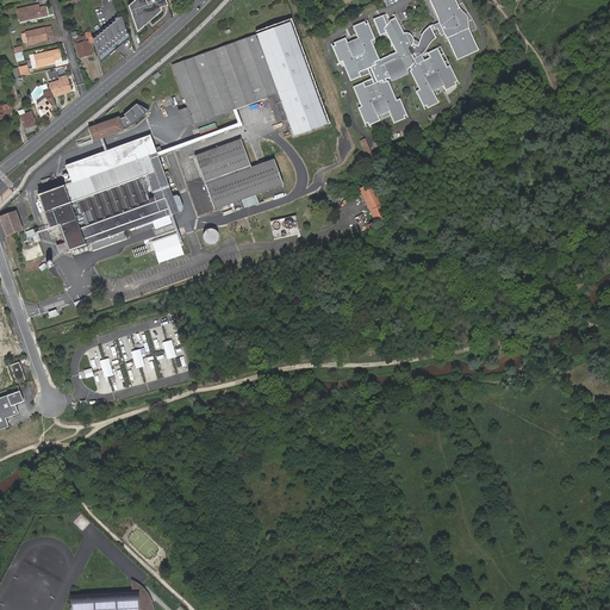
[(166,0),(135,0),(129,6),(138,32),(162,11),(161,8),(168,6),(166,0)]
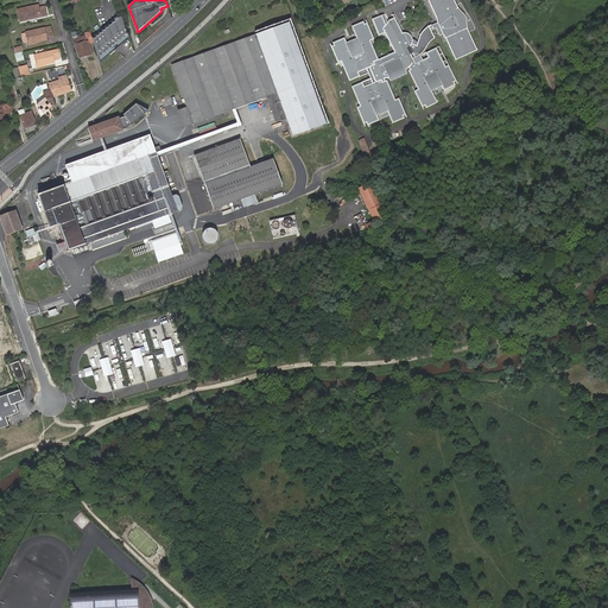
[(455,58),(476,50),(476,49),(473,43),(468,45),(463,35),(468,32),(467,30),(466,25),(466,24),(466,20),(464,18),(464,16),(463,13),(460,11),(456,6),(453,0),(428,0),(436,18),(437,23),(429,26),(425,29),(423,30),(420,35),(419,38),(417,46),(412,44),(412,42),(412,39),(411,37),(410,35),(407,33),(405,33),(403,33),(400,35),(399,32),(401,31),(394,18),(388,20),(384,29),(385,31),(384,31),(391,44),(390,45),(390,46),(392,46),(394,52),(378,61),(372,46),(369,48),(367,43),(371,42),(374,39),(367,24),(365,25),(363,21),(352,26),(356,38),(358,42),(348,45),(346,43),(344,38),(333,43),(334,45),(331,46),(339,63),(341,62),(344,61),(347,65),(343,67),(349,81),(360,77),(369,74),(371,78),(361,82),(362,83),(352,87),(359,102),(362,100),(363,105),(360,107),(358,108),(363,124),(367,122),(368,126),(379,121),(378,116),(377,113),(386,109),(388,112),(393,124),(404,119),(403,116),(406,115),(399,99),(396,100),(392,101),(390,96),(393,95),(387,81),(386,81),(385,81),(384,78),(388,78),(391,77),(393,77),(398,75),(401,73),(403,73),(405,70),(406,70),(409,68),(410,70),(409,70),(416,84),(419,83),(422,88),(418,89),(415,92),(423,107),(425,106),(426,108),(437,102),(432,92),(430,89),(441,83),(442,87),(444,90),(455,84),(454,82),(456,81),(449,65),(442,69),(439,64),(443,62),(436,48),(426,52),(429,57),(416,64),(410,54),(412,52),(415,58),(419,55),(423,52),(425,49),(428,44),(430,42),(432,39),(435,38),(431,31),(436,29),(439,36),(442,33),(444,36),(445,37),(455,58)]
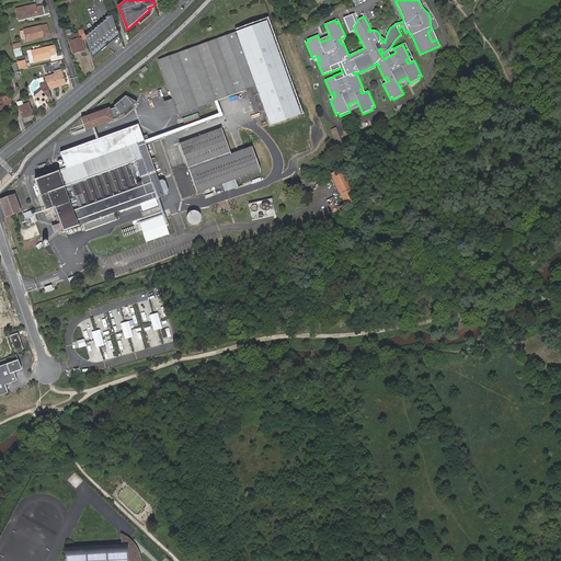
[(26,18),(35,15),(35,16),(43,14),(41,7),(35,8),(35,4),(14,9),(16,20),(21,19),(22,20),(26,19),(26,18)]
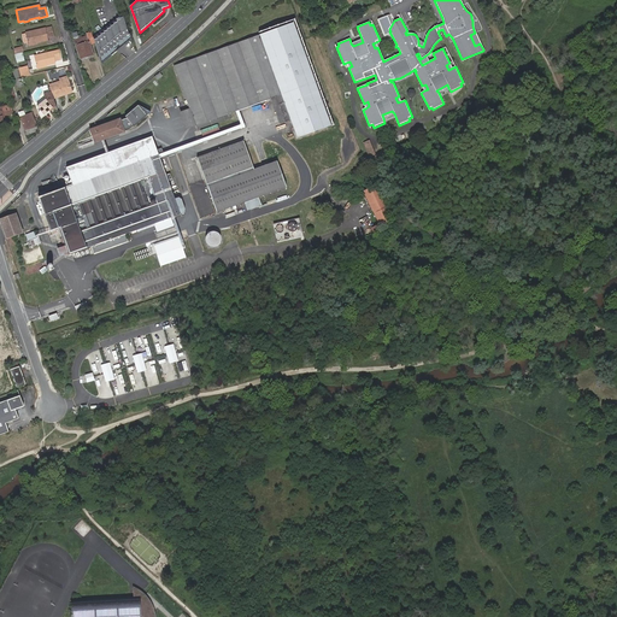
[(117,51),(131,39),(123,15),(123,16),(129,34),(125,35),(125,37),(122,39),(122,40),(118,41),(119,42),(116,43),(116,45),(112,46),(112,48),(109,50),(110,51),(106,52),(106,53),(103,54),(103,57),(99,58),(101,64),(103,62),(101,60),(110,52),(115,48),(117,51)]
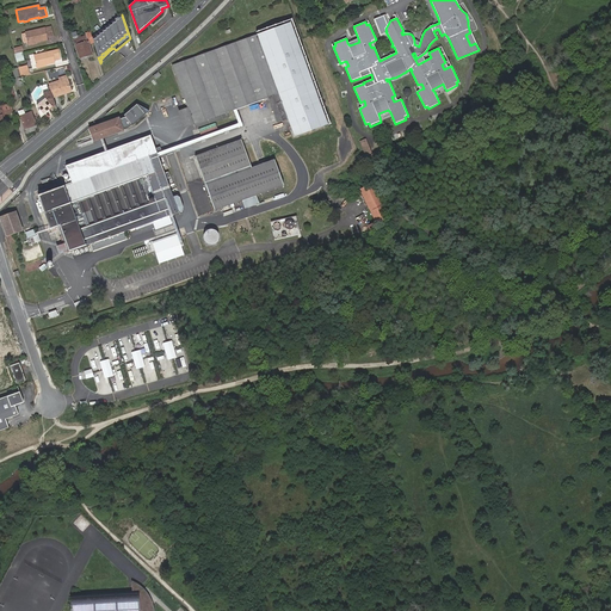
[(292,128),(326,117),(290,23),(172,66),(187,107),(193,125),(234,110),(236,110),(279,93),(292,128)]
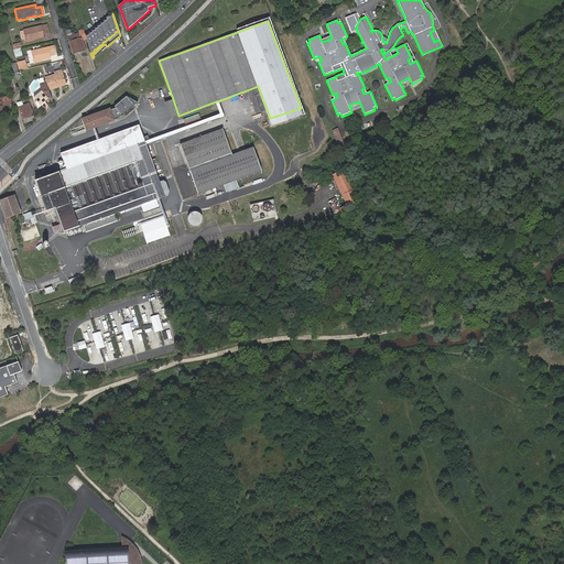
[(25,41),(43,38),(42,35),(49,34),(46,25),(23,30),(25,41)]
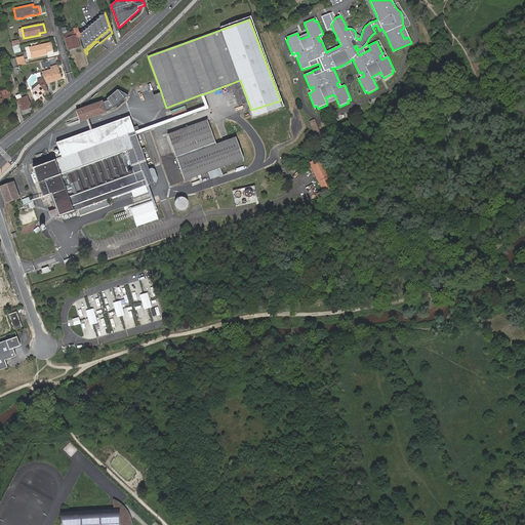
[(61,29),(68,50),(79,47),(76,38),(80,37),(78,30),(74,32),(74,31),(67,33),(65,28),(61,29)]
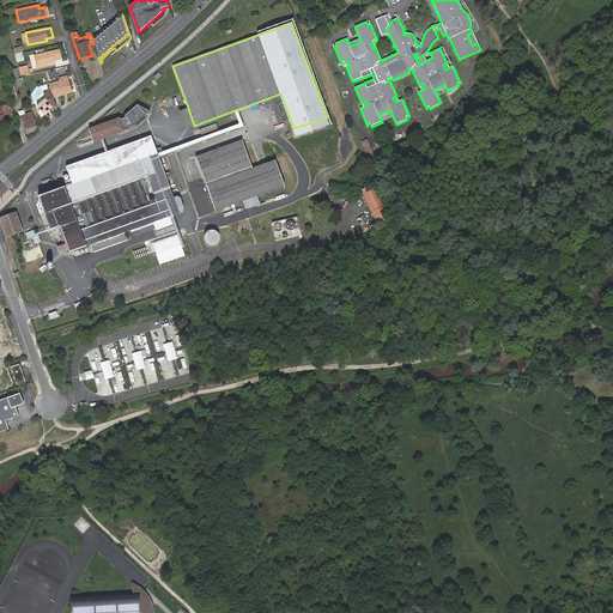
[(472,32),(467,35),(472,46),(477,43),(478,43),(473,32),(472,32)]
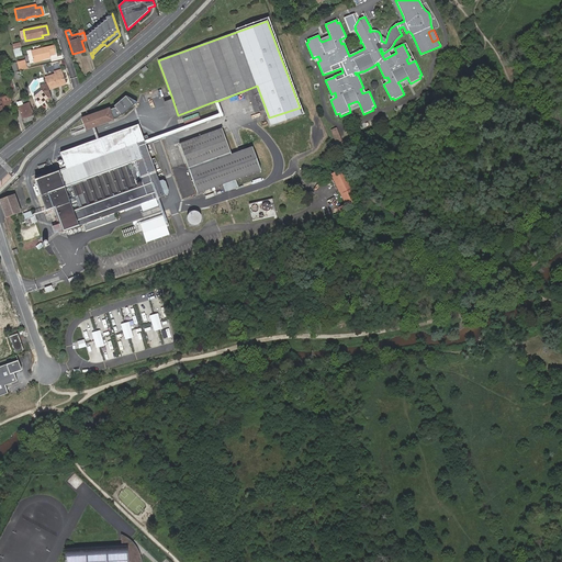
[(408,64),(415,60),(406,43),(403,44),(409,57),(406,59),(408,64)]
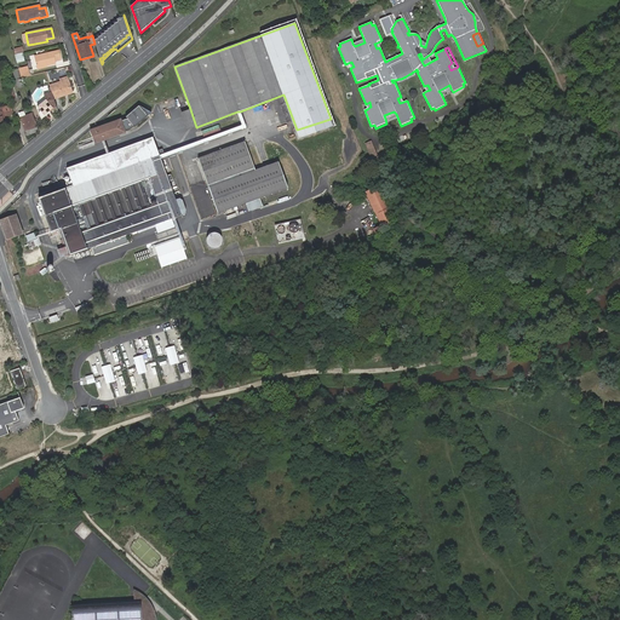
[(36,68),(55,64),(55,62),(59,61),(58,51),(33,57),(36,68)]
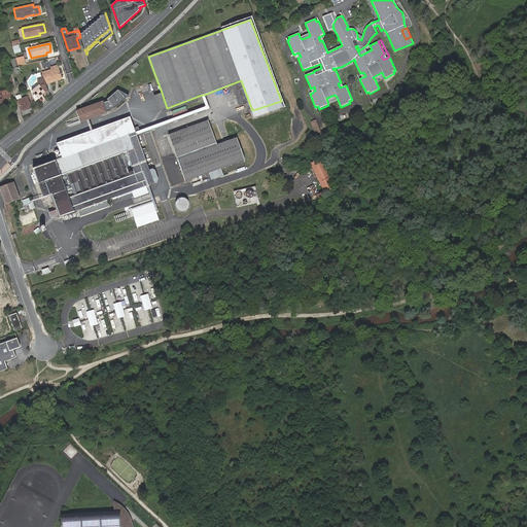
[(88,53),(89,54),(96,47),(94,44),(86,51),(88,53)]
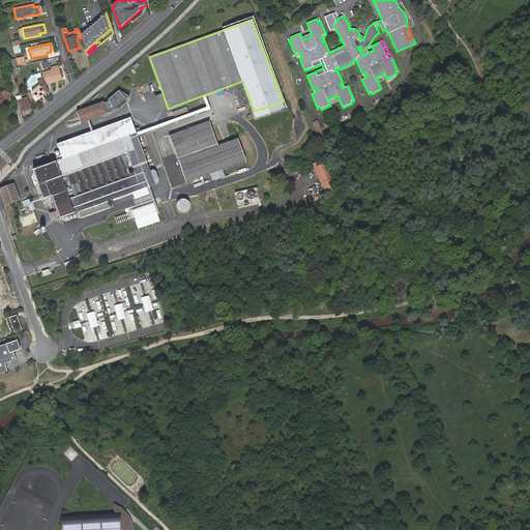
[(374,50),(372,46),(361,51),(359,46),(357,47),(362,56),(374,50)]
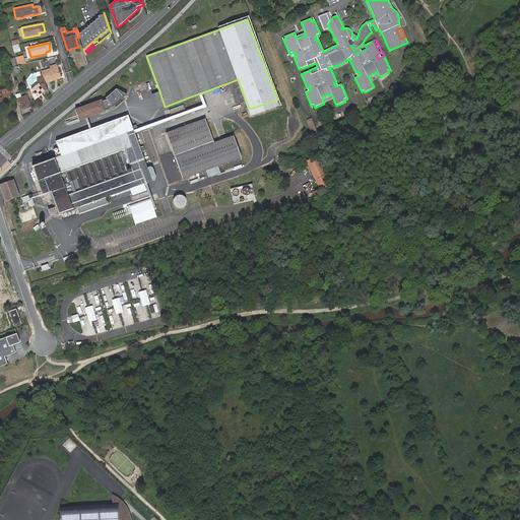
[(23,55),(15,57),(18,65),(25,63),(23,55)]
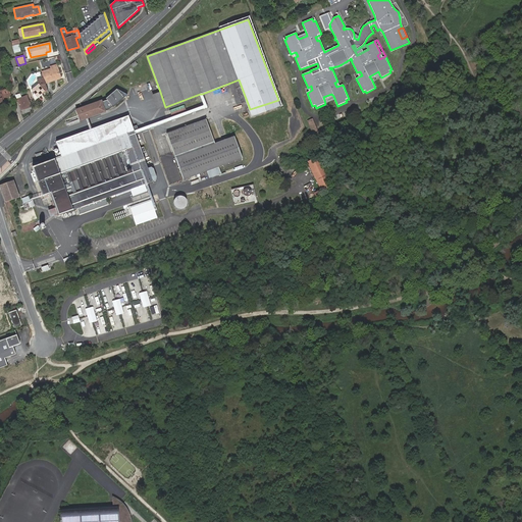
[(333,67),(335,70),(350,63),(348,60),(346,62),(345,62),(342,64),(337,66),(335,66),(333,67)]
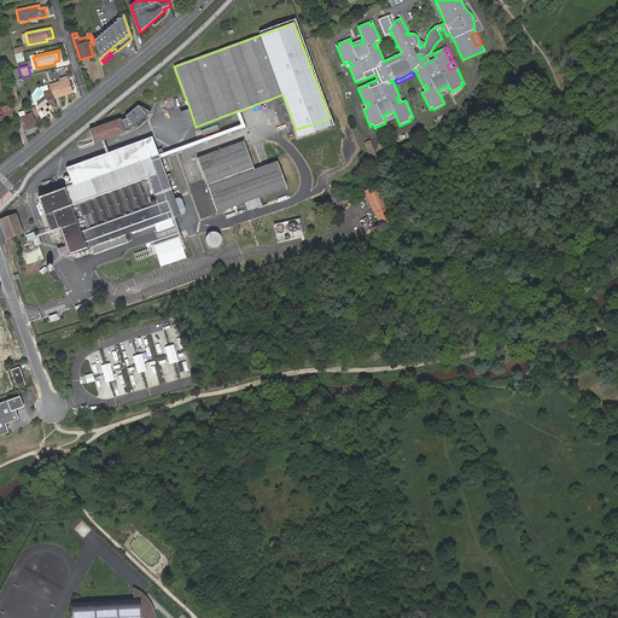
[(59,82),(48,85),(51,93),(52,98),(58,97),(63,95),(71,92),(68,80),(59,82)]
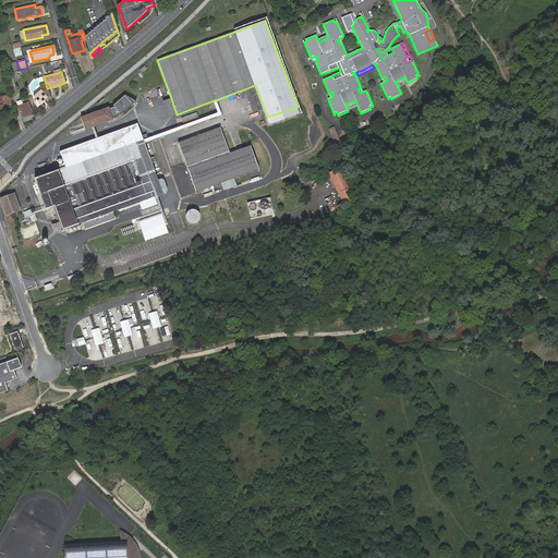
[(34,101),(36,109),(44,102),(44,101),(46,98),(50,98),(47,88),(46,84),(39,86),(40,92),(33,98),(36,100),(34,101)]
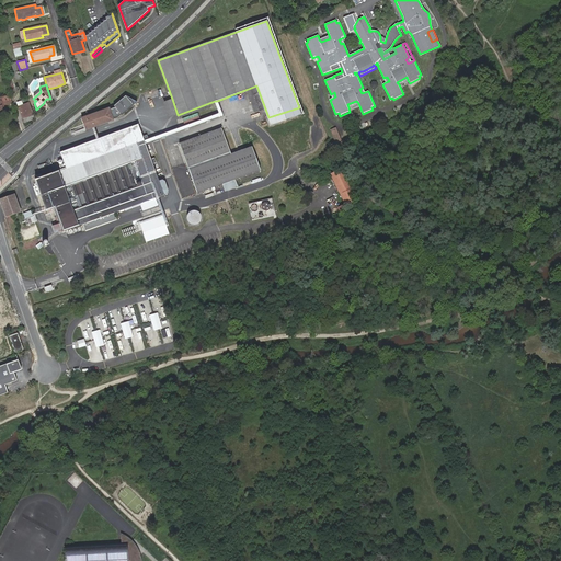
[(133,105),(125,95),(113,106),(115,107),(110,110),(109,109),(81,118),(86,130),(113,121),(113,119),(117,117),(121,114),(122,115),(133,105)]
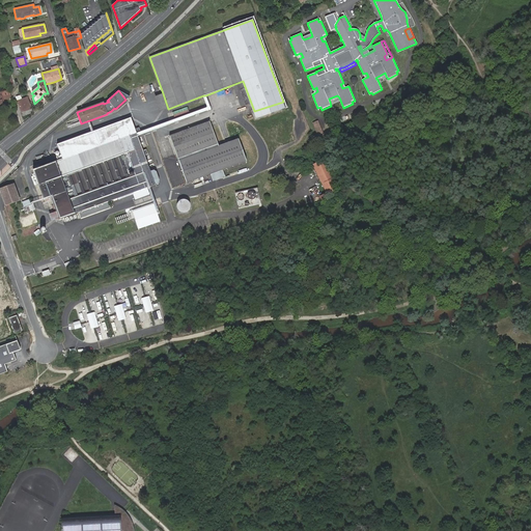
[(1,101),(0,96),(0,95),(6,95),(7,98),(10,98),(9,92),(0,93),(0,105),(4,105),(3,100),(1,101)]
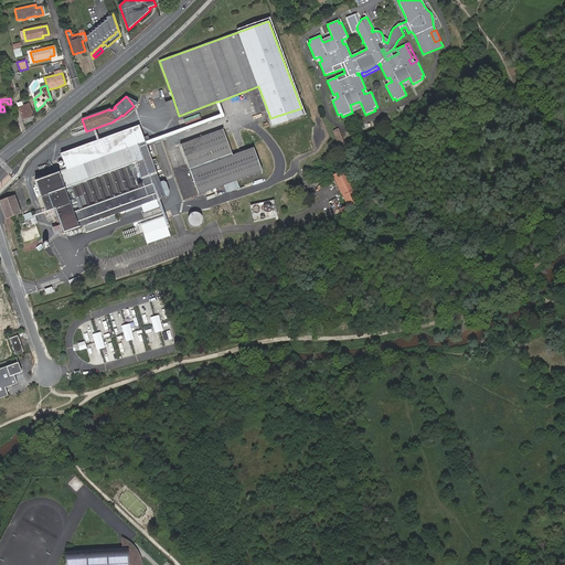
[(179,116),(173,99),(164,103),(170,119),(179,116)]
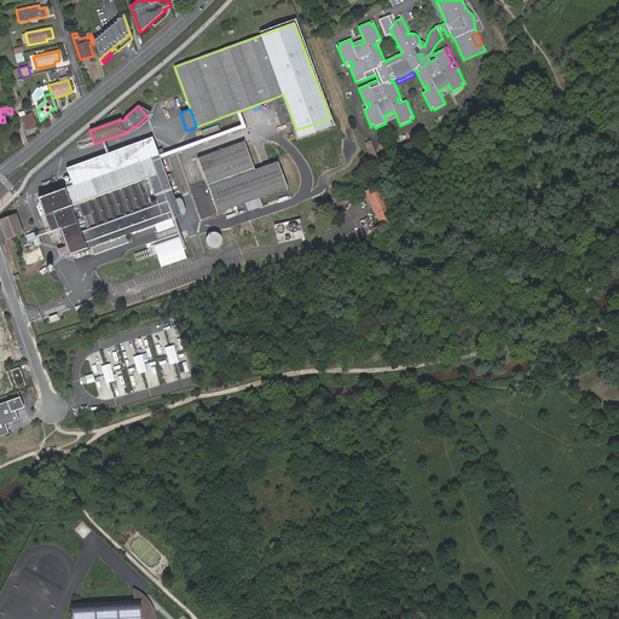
[(167,152),(158,156),(160,158),(168,156),(246,127),(239,111),(237,111),(242,125),(167,152)]
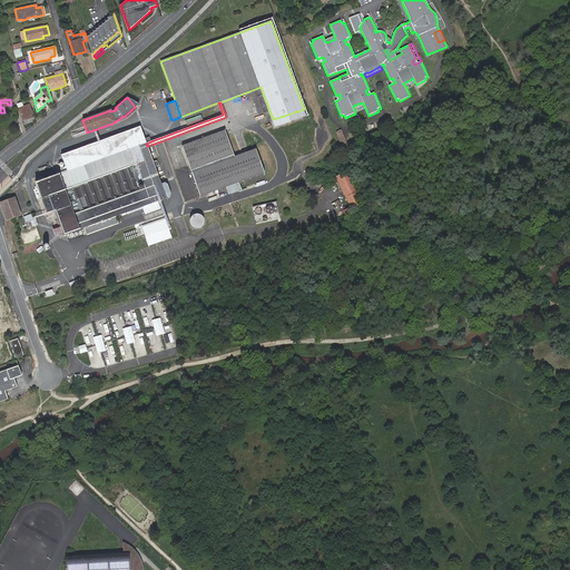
[(33,116),(30,106),(23,108),(22,104),(18,106),(23,121),(28,119),(28,118),(33,116)]
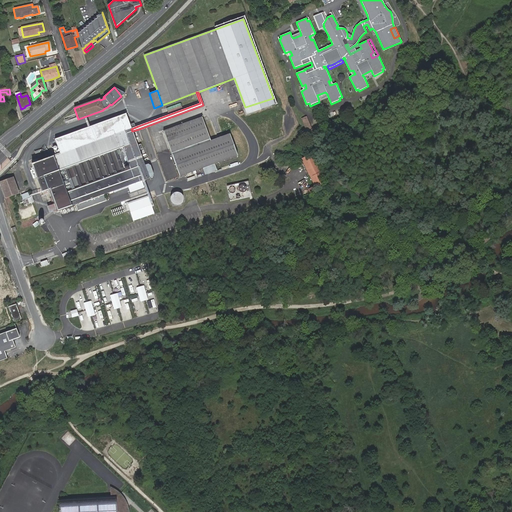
[(275,104),(273,98),(245,107),(247,114),(275,104)]
